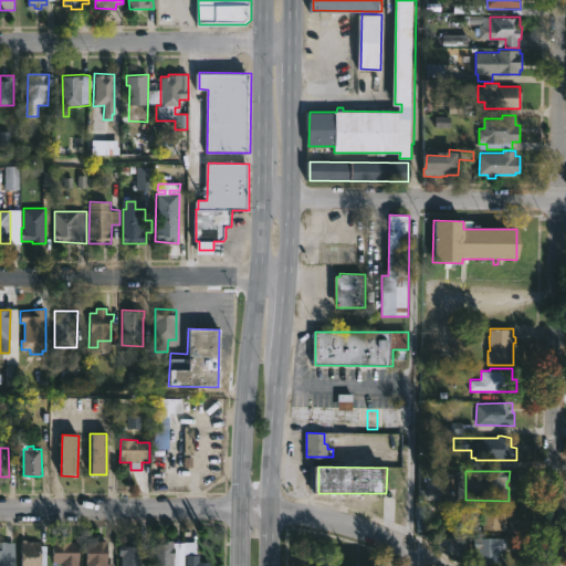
[(507,530),(483,528),(483,505),(507,506),(507,530)]
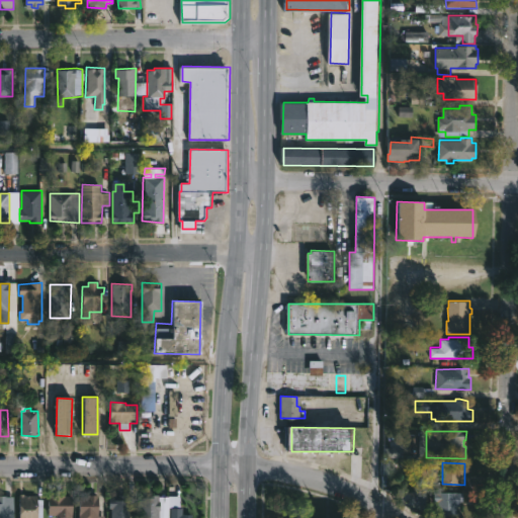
[(461,501),(461,506),(458,506),(458,513),(437,513),(438,503),(434,503),(434,492),(467,493),(466,501),(461,501)]
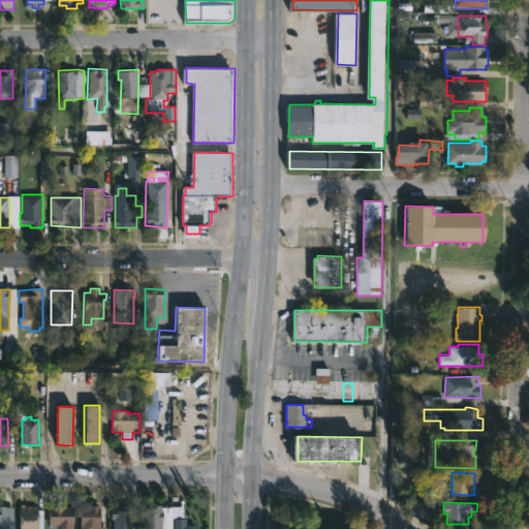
[(25,504),(25,505),(39,506),(39,509),(43,509),(43,528),(20,528),(21,504),(25,504)]
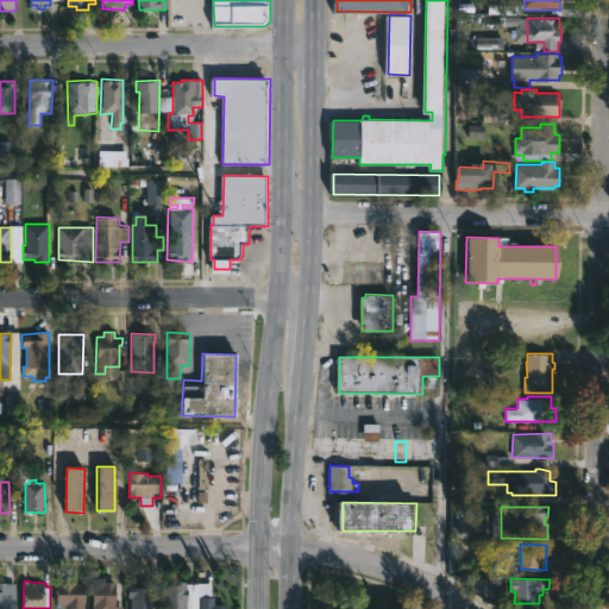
[(92,608),(93,581),(115,582),(114,608),(92,608)]
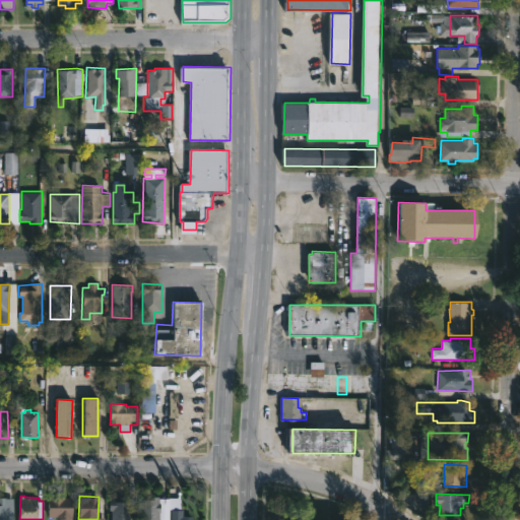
[(129,496),(129,519),(111,519),(111,510),(109,510),(109,499),(119,499),(119,496),(129,496)]
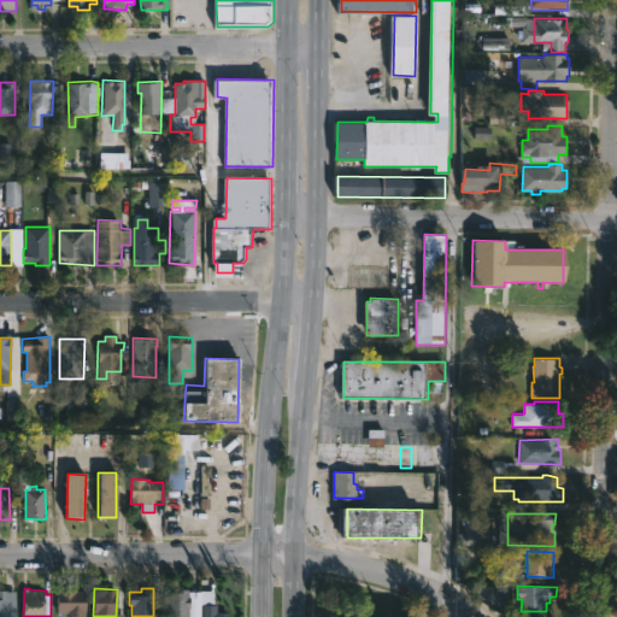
[(0,616),(0,589),(10,591),(16,592),(16,613),(10,613),(10,616),(0,616)]
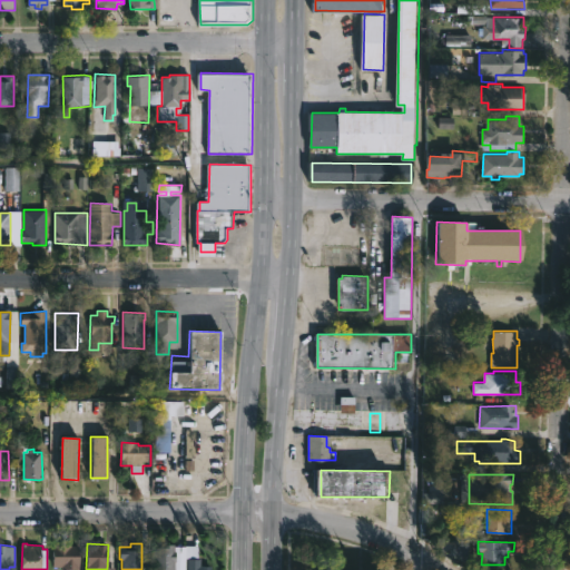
[(175,544),(186,546),(185,569),(155,569),(155,547),(170,548),(170,544),(175,544)]
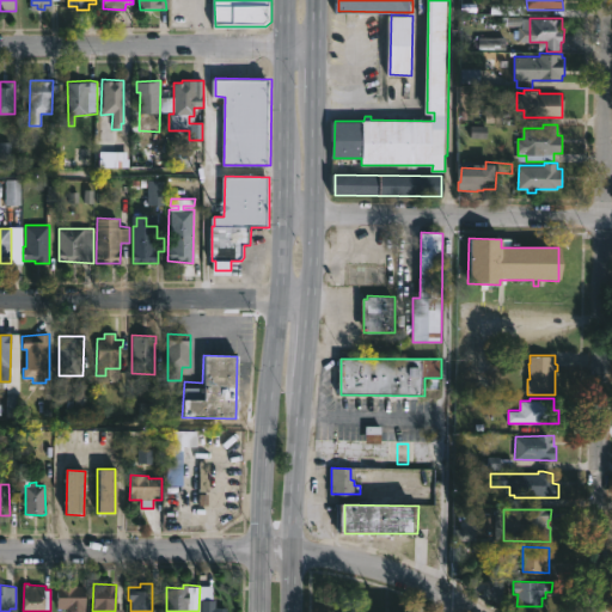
[(83,611),(59,609),(60,586),(87,586),(87,611),(83,611)]
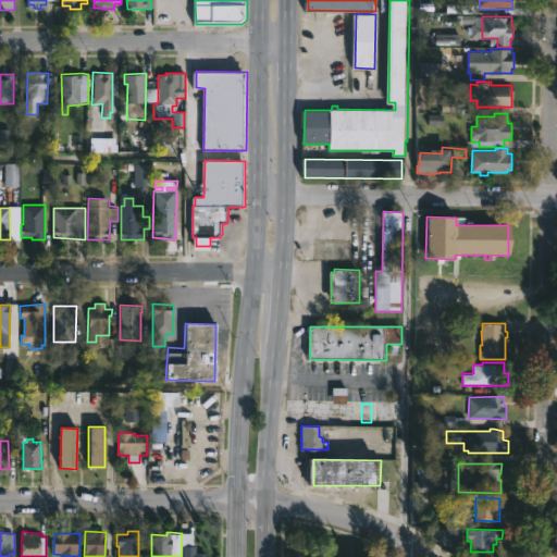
[(194,533),(194,546),(197,546),(197,554),(207,554),(207,556),(183,556),(184,546),(183,546),(183,533),(194,533)]
